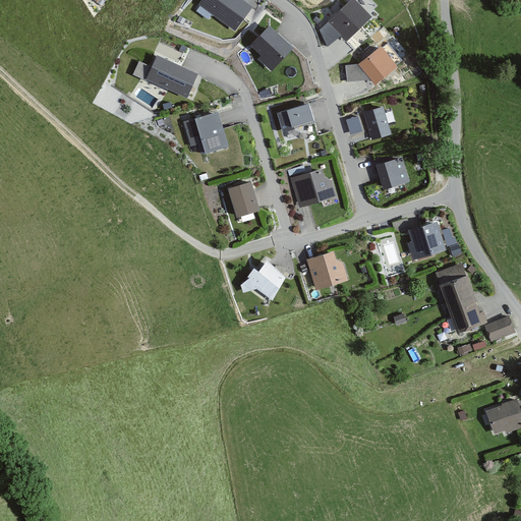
[(240,0),(204,0),(201,4),(235,29),(251,7),(240,0)]
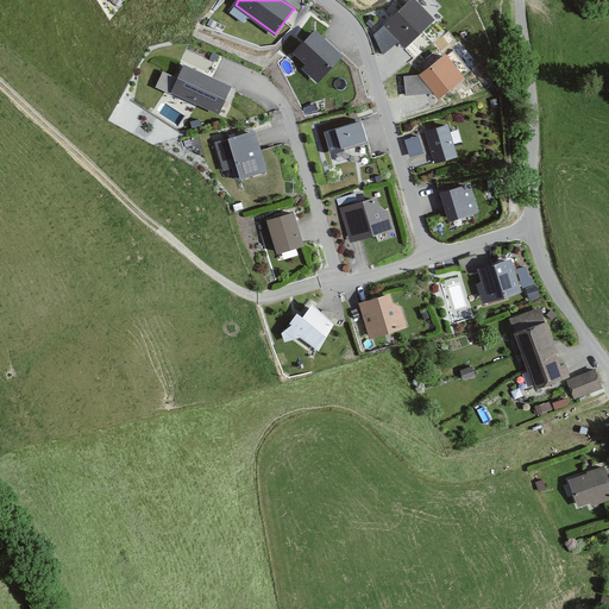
[(413,0),(412,0),(376,35),(383,52),(399,38),(406,45),(433,20),(413,0)]
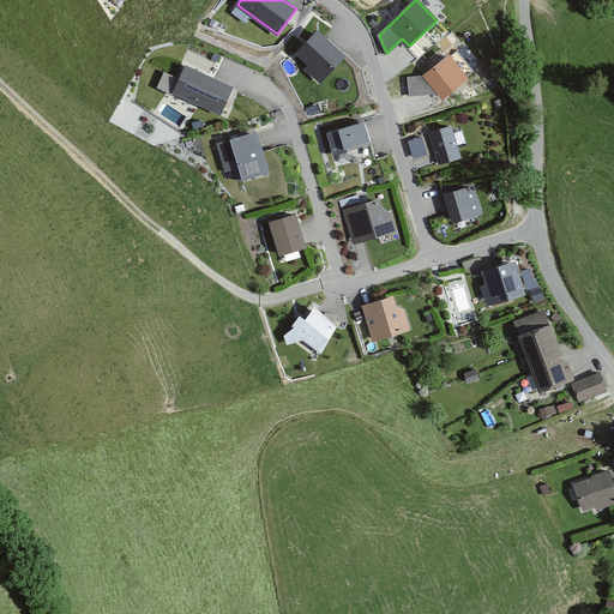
[(324,6),(319,16),(332,23),(338,14),(324,6)]
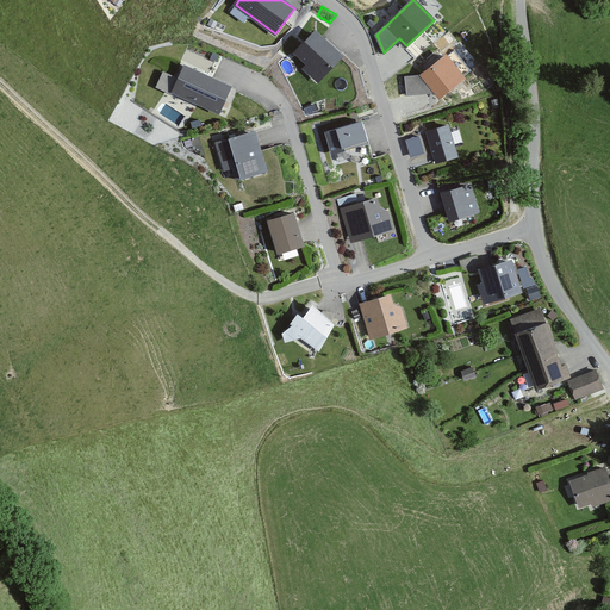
[(341,57),(313,31),(293,54),(305,66),(303,69),(318,83),(341,57)]
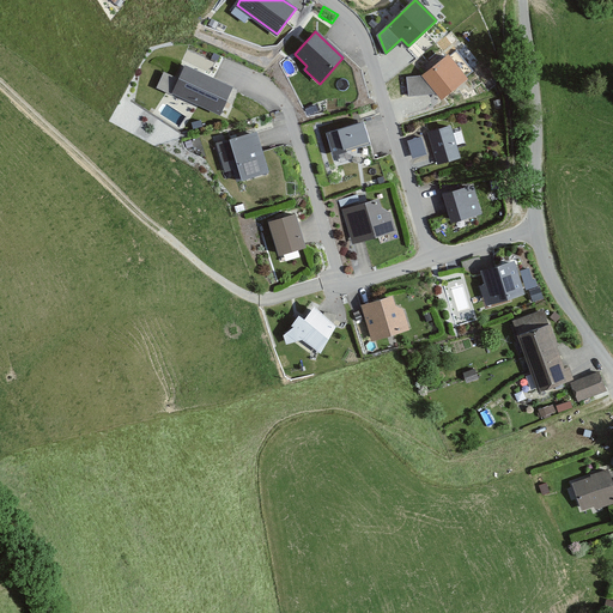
[(456,52),(425,76),(408,78),(410,95),(438,92),(442,96),(473,72),(456,52)]
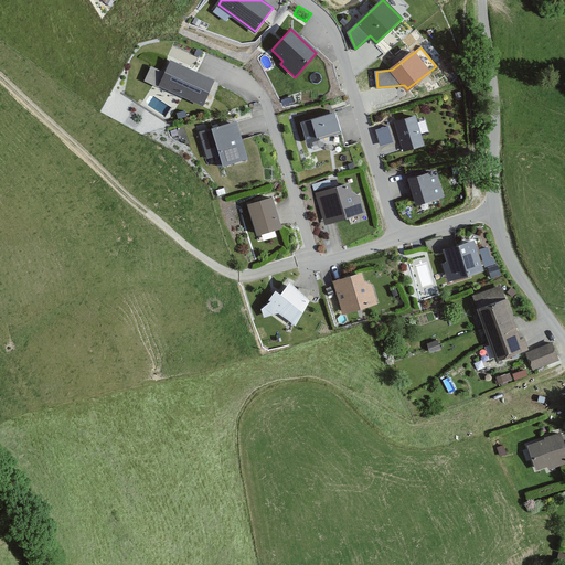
[(213,81),(170,61),(158,87),(201,107),(213,81)]
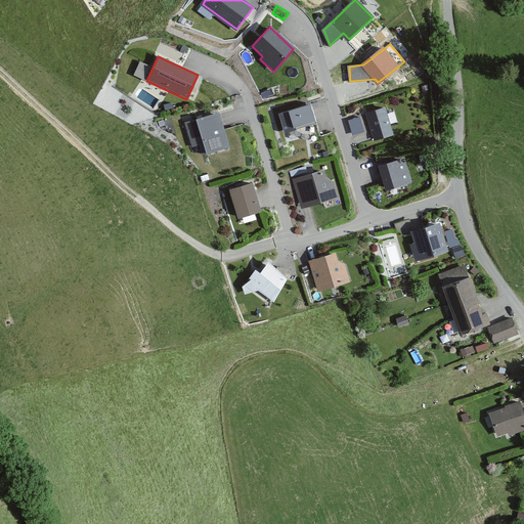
[(311,104),(279,114),(285,130),(315,121),(311,104)]
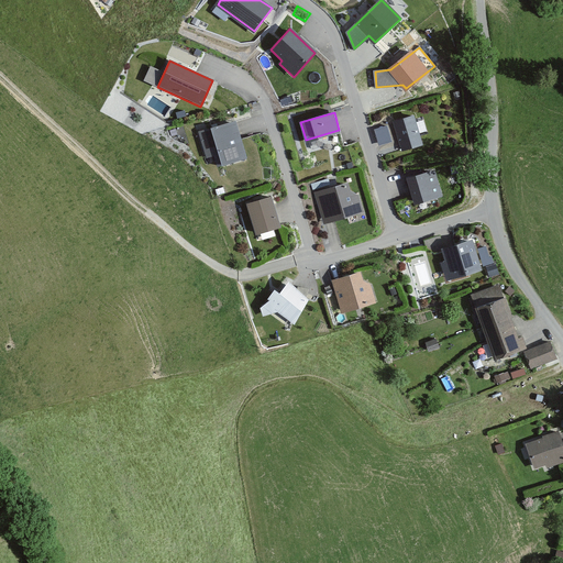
[(421,146),(412,117),(392,123),(400,152),(421,146)]
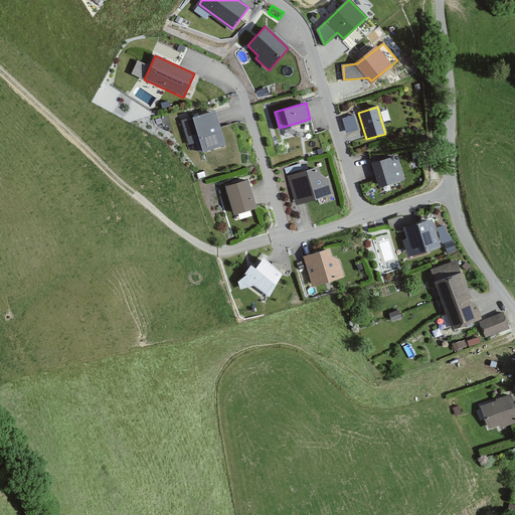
[(188,146),(194,144),(198,154),(225,146),(214,111),(180,122),(188,146)]
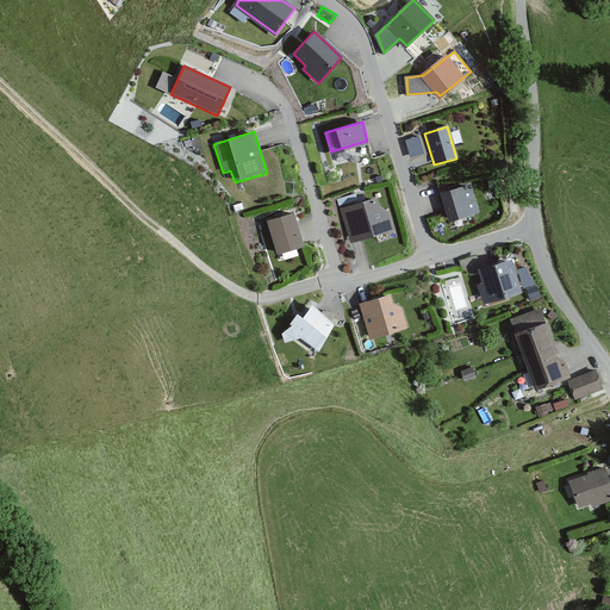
[(419,136),(406,141),(411,156),(424,153),(419,136)]
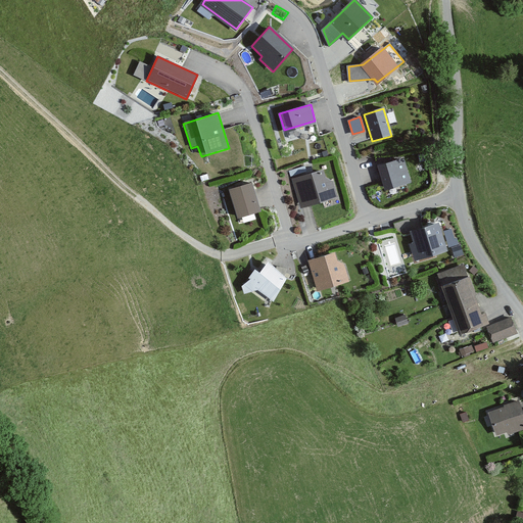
[(403,160),(379,167),(385,189),(410,182),(403,160)]
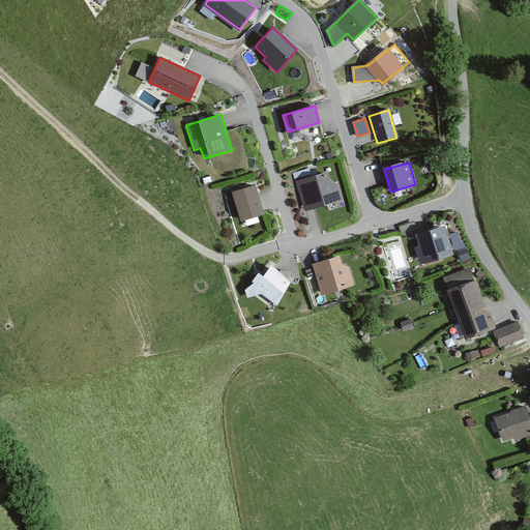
[(335,185),(329,181),(326,173),(294,182),(304,213),(341,202),(335,185)]
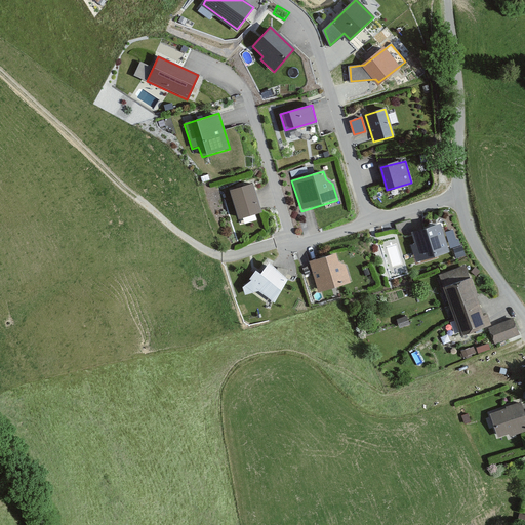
[(259,213),(250,185),(230,192),(238,219),(259,213)]
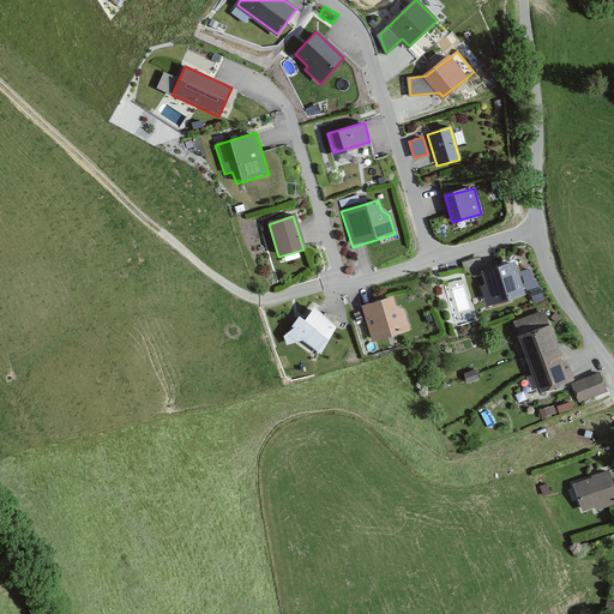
[(513,263),(481,274),(485,287),(479,288),(485,307),(524,295),(513,263)]
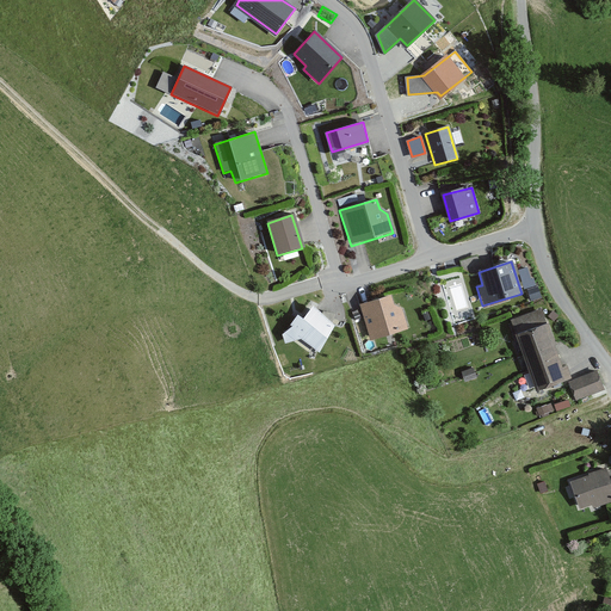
[(407,329),(401,310),(394,308),(390,296),(358,306),(369,340),(407,329)]
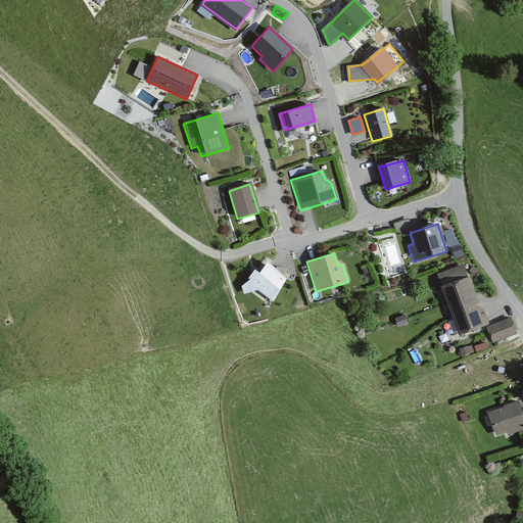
[(255,271),(249,278),(251,279),(243,286),(245,293),(259,288),(274,299),(285,279),(269,264),(259,274),(255,271)]
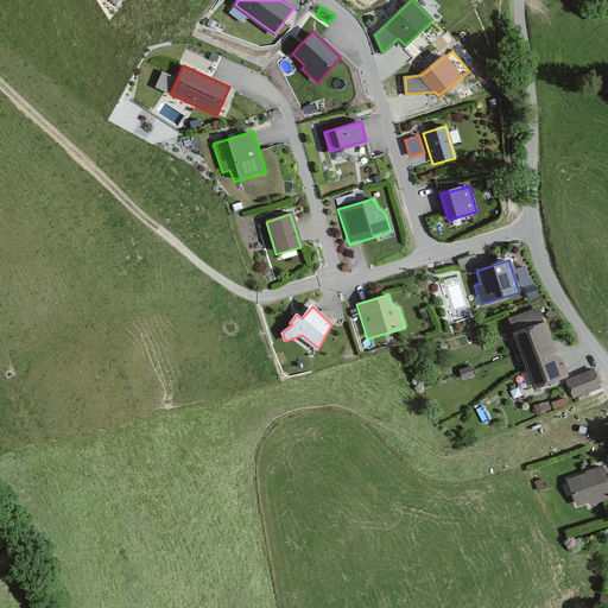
[(508,320),(532,388),(568,377),(564,365),(559,366),(539,309),(508,320)]
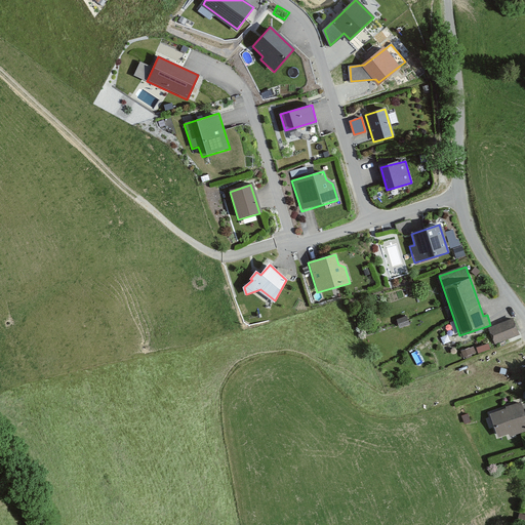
[(407,325),(405,318),(396,320),(398,328),(407,325)]
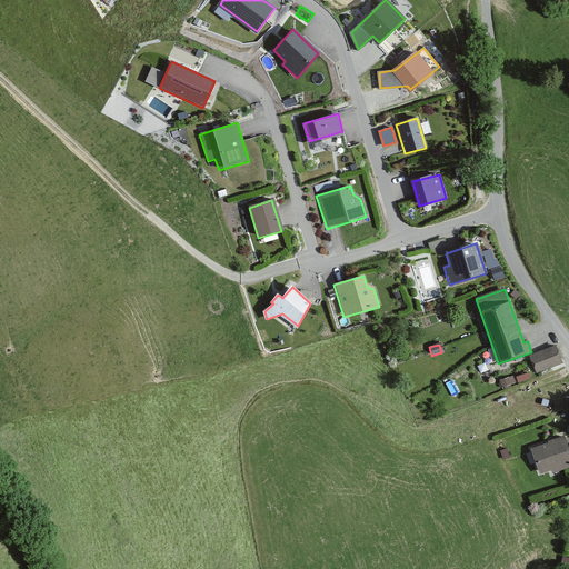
[(555,346),(528,357),(536,373),(561,362),(555,346)]
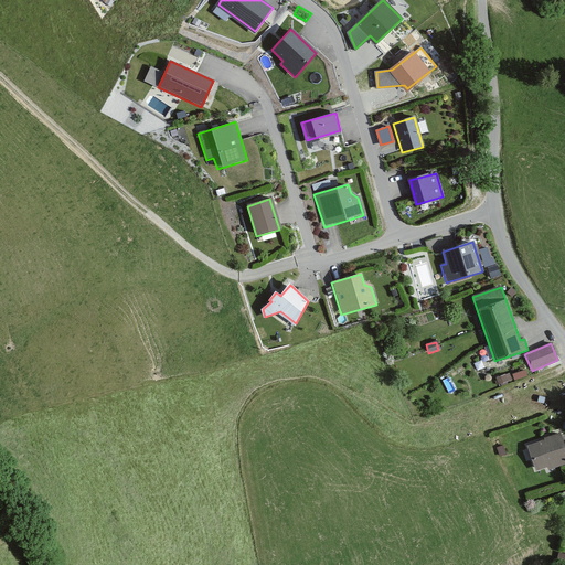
[(511,380),(509,373),(496,379),(498,384),(511,380)]
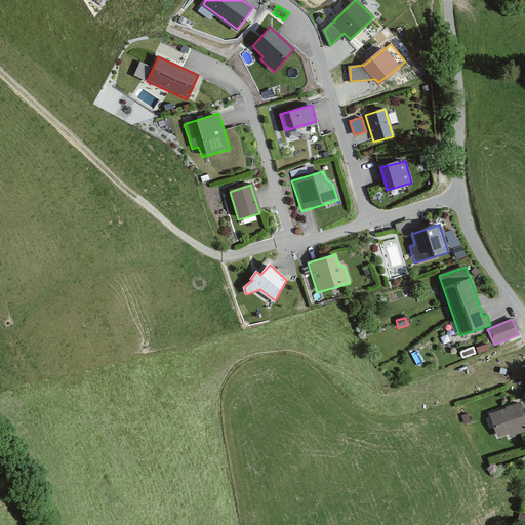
[(524,432),(524,417),(520,402),(503,408),(505,409),(489,414),(497,438),(510,434),(511,437),(524,432)]
